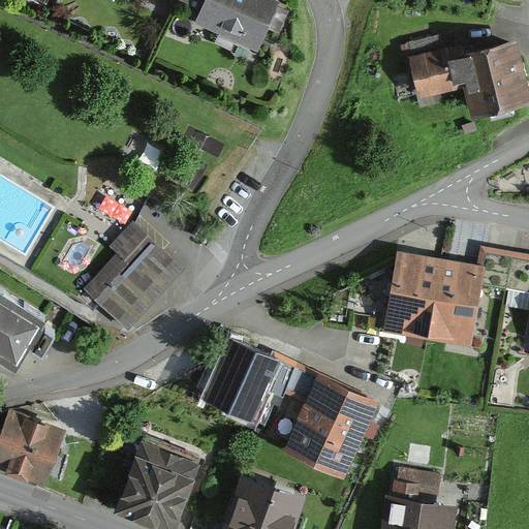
[(204,0),(198,12),(256,38),(273,0),(204,0)]
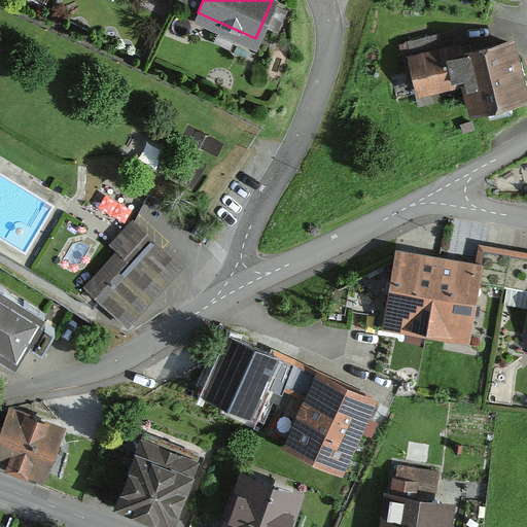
[(446,40),(412,48),(420,84),(470,73),(477,101),(526,89),(514,34),(448,49),(446,40)]
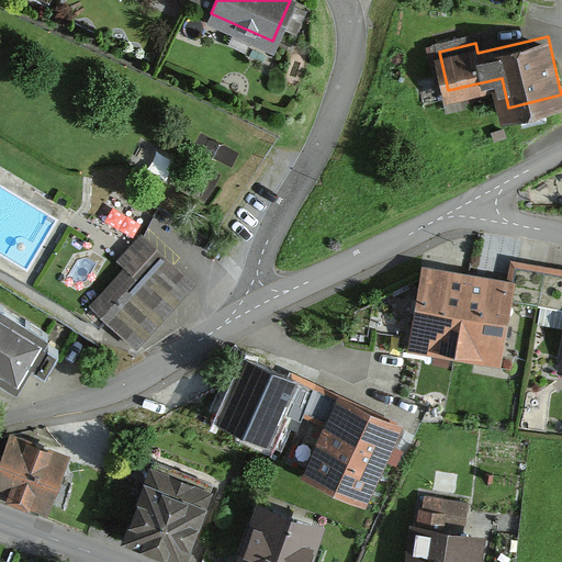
[(198,281),(143,231),(116,258),(124,266),(89,304),(137,347),(198,281)]
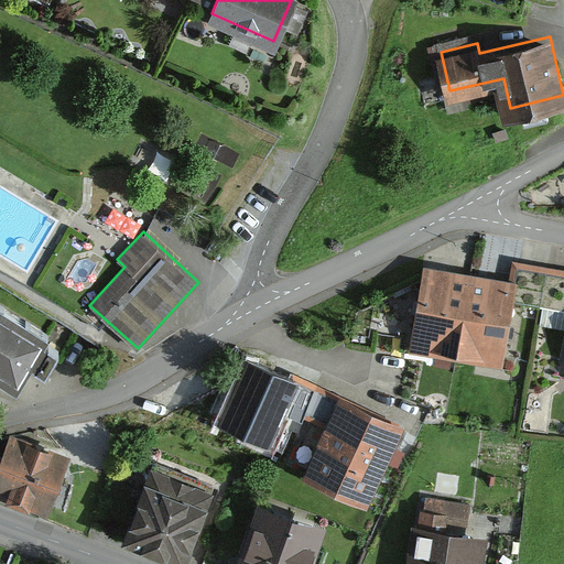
[(468,277),(427,270),(415,339),(455,347),(468,277)]
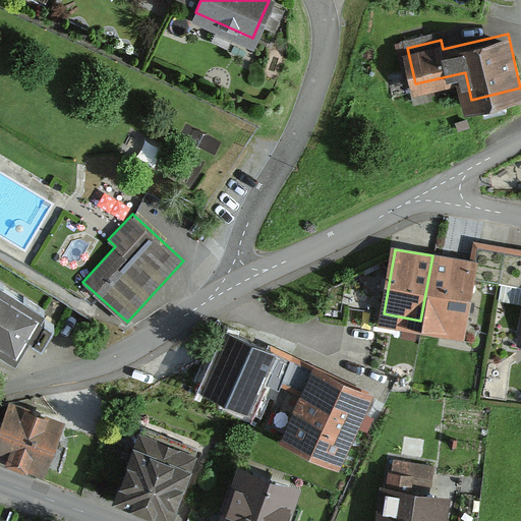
[(470,263),(432,255),(420,321),(458,328),(470,263)]
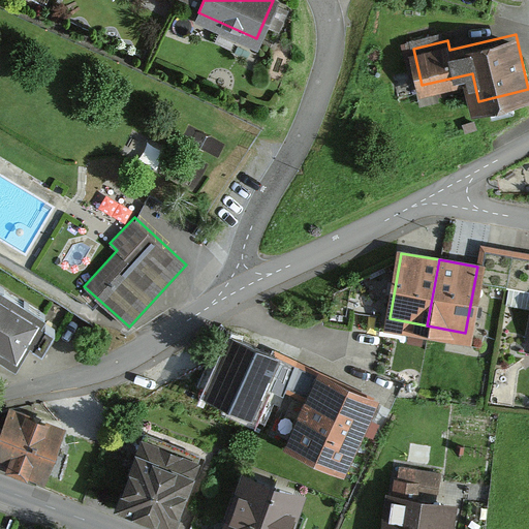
[(43,314),(0,287),(0,351),(16,361),(29,339),(39,345),(52,327),(40,319),(43,314)]
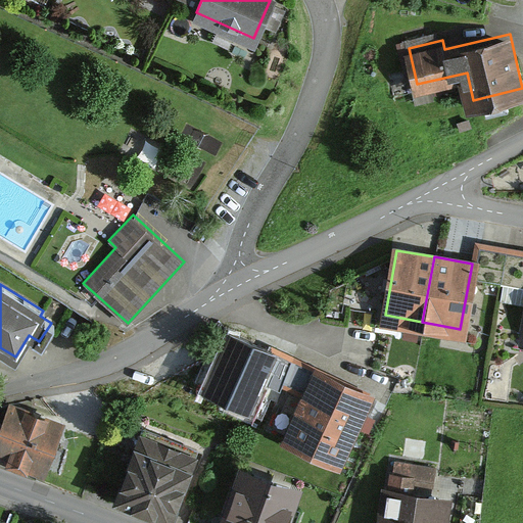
[(274,360),(228,339),(202,393),(249,415),(274,360)]
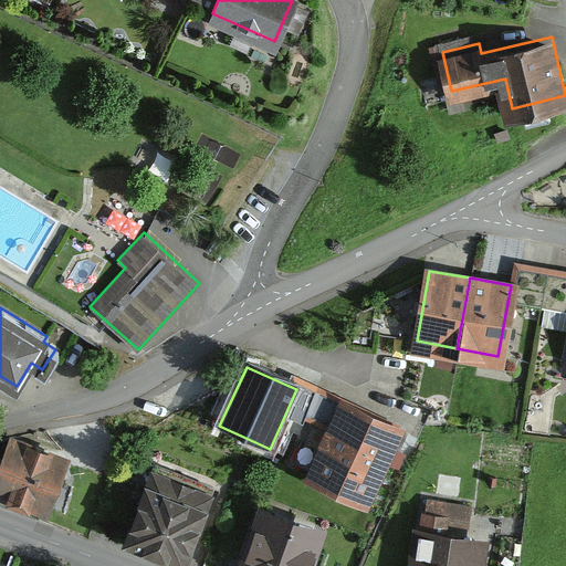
[(401,433),(342,407),(308,481),(369,507),(401,433)]
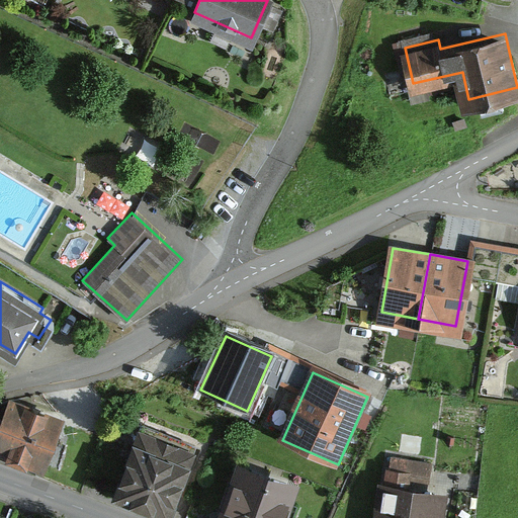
[(56,416),(13,400),(0,432),(0,443),(38,459),(56,416)]
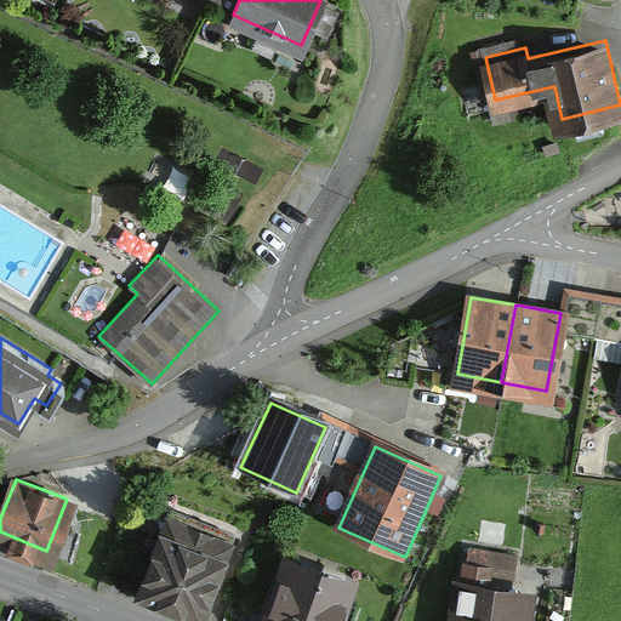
[(231,536),(169,513),(142,585),(203,608),(231,536)]
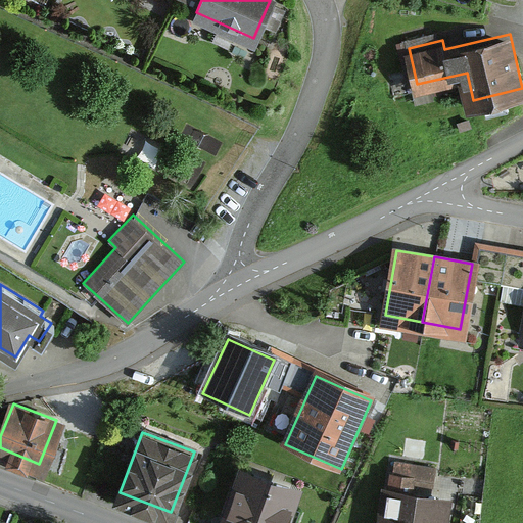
[(285,522),(298,484),(244,466),(225,522),(285,522)]
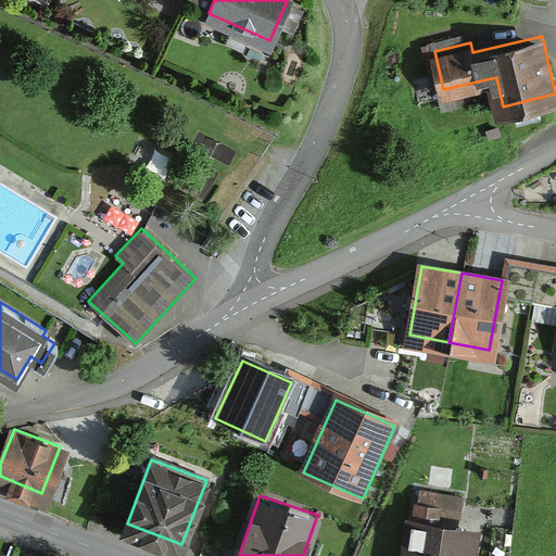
[(470,555),(475,528),(412,519),(406,555),(470,555)]
